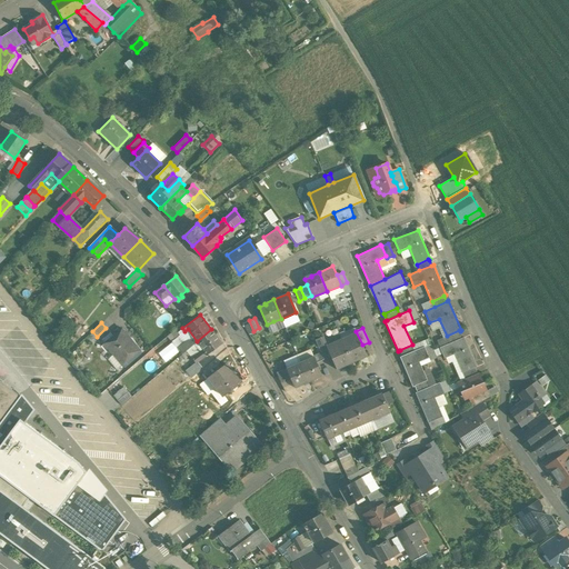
[(121,329),(103,345),(122,366),(140,350),(121,329)]
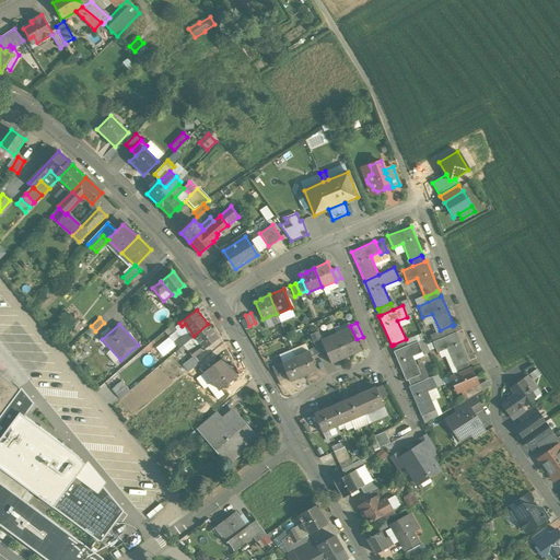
[(208,324),(194,336),(195,336),(200,343),(197,346),(200,351),(203,349),(219,338),(208,324)]
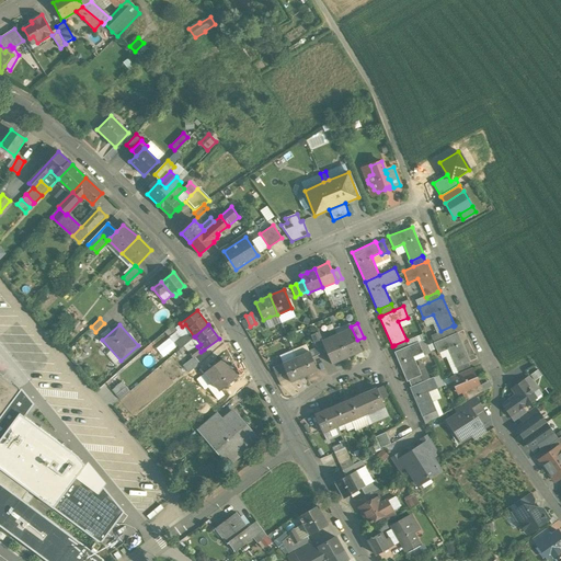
[(453,325),(441,331),(443,338),(456,333),(454,327),(453,325)]
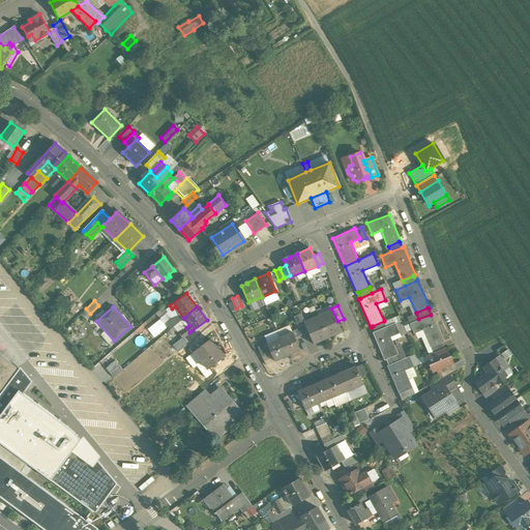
[(331,308),(318,315),(327,337),(342,331),(337,321),(331,308)]
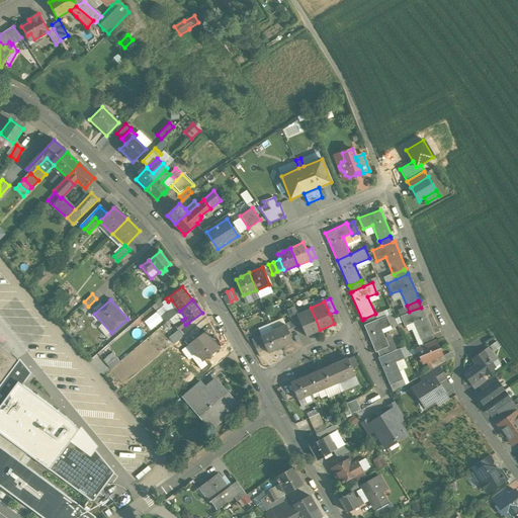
[(311,308),(296,314),(301,325),(306,336),(320,330),(311,308)]
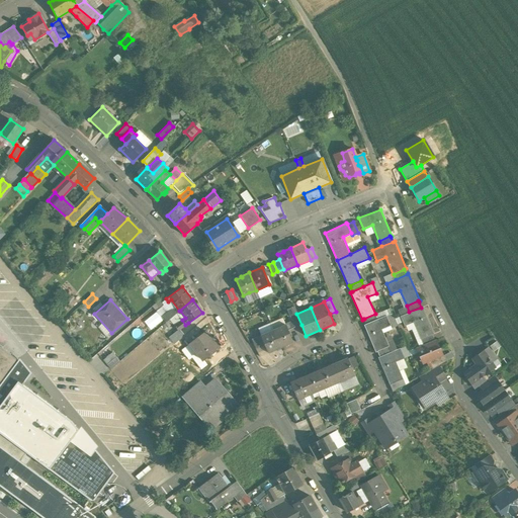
[(409,312),(400,316),(405,327),(413,323),(420,339),(421,339),(432,334),(433,335),(434,334),(426,316),(425,317),(421,308),(409,312)]
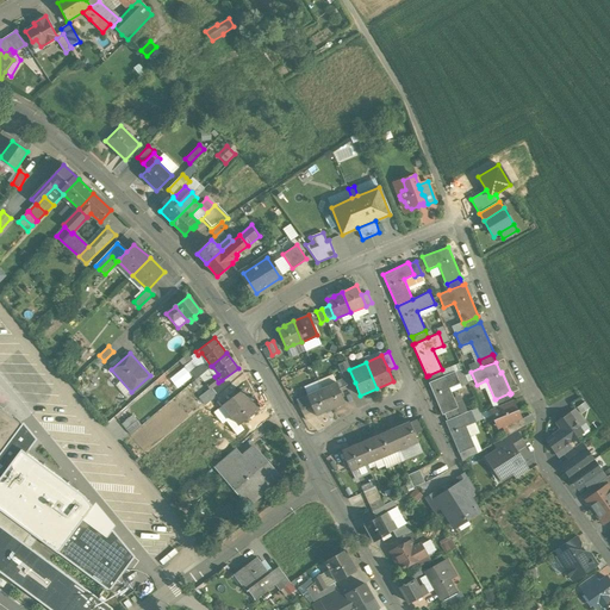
[(349,369),(341,372),(342,374),(347,386),(355,383),(349,369)]
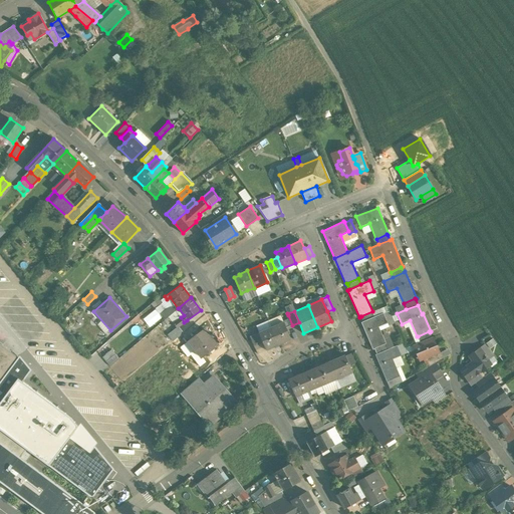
[(372,311),(360,316),(361,316),(363,321),(374,316),(372,311)]
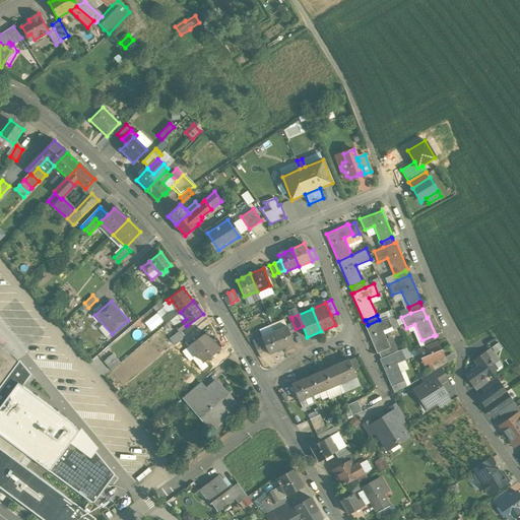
[(368,325),(366,326),(377,353),(379,353),(379,352),(390,347),(383,330),(392,327),(387,317),(379,320),(368,325)]
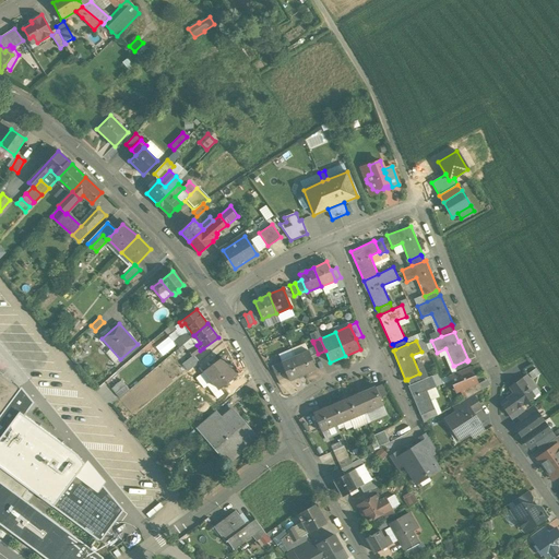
[(313,343),(307,345),(311,356),(318,354),(313,343)]
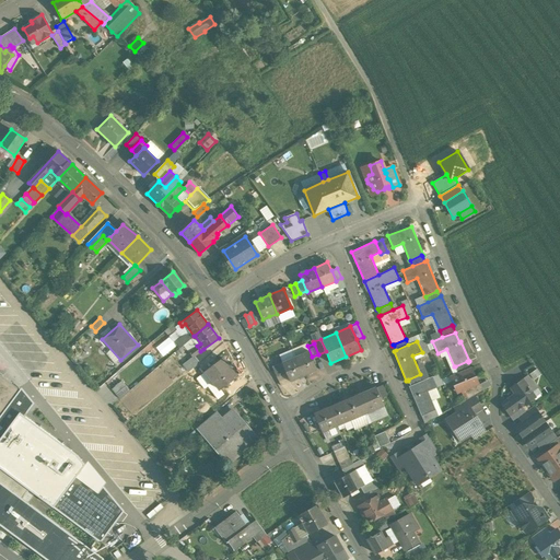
[(308,351),(295,357),(303,375),(316,370),(308,351)]
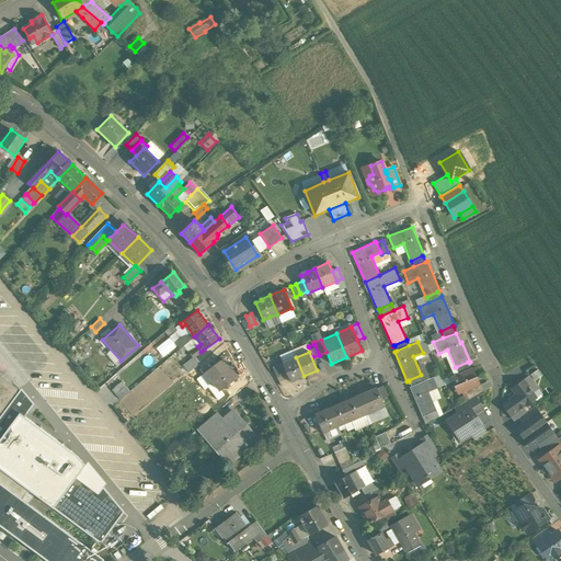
[(296,357),(282,363),(290,381),(304,376),(296,357)]
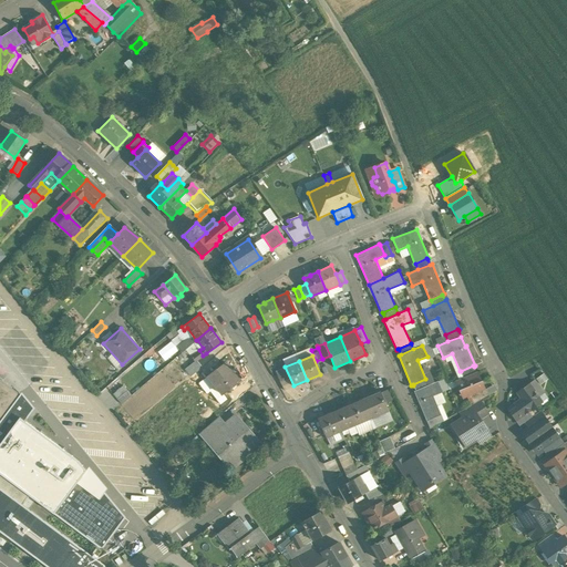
[(225,362),(208,375),(223,394),(239,382),(225,362)]
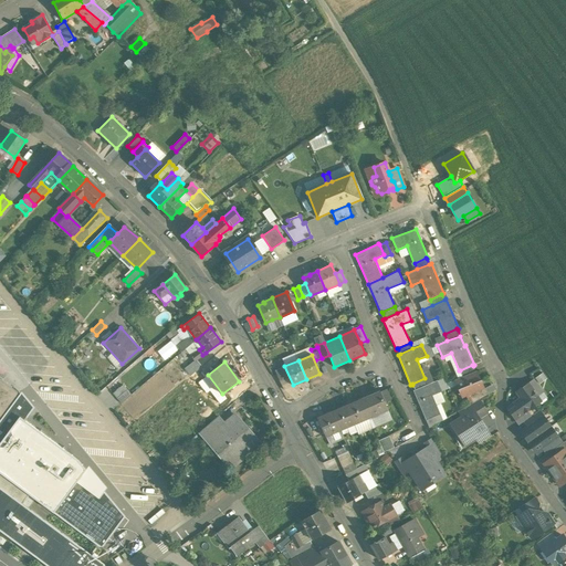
[(472,365),(460,370),(463,377),(475,371),(473,366),(472,365)]
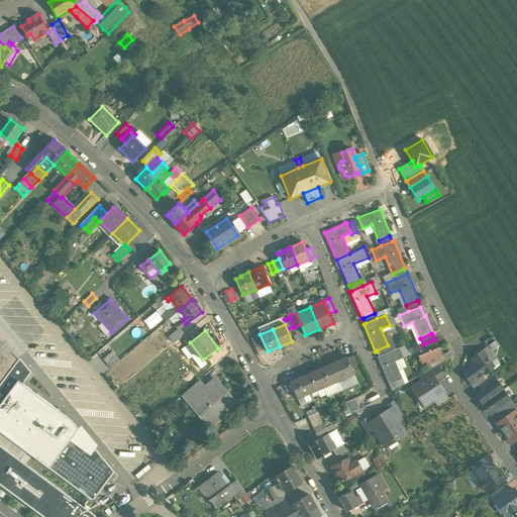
[(184,334),(173,344),(177,349),(189,339),(184,334)]
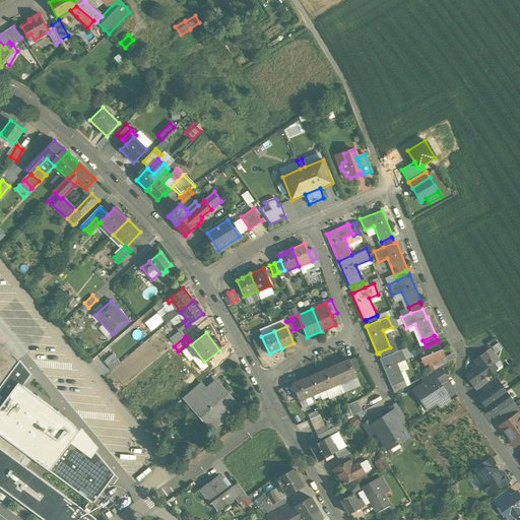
[(257,338),(253,341),(257,350),(262,348),(257,338)]
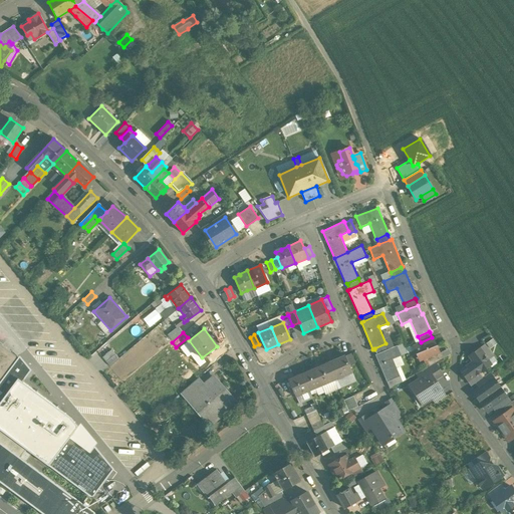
[(421,342),(413,345),(417,355),(424,351),(427,358),(440,353),(433,337),(432,337),(421,342)]
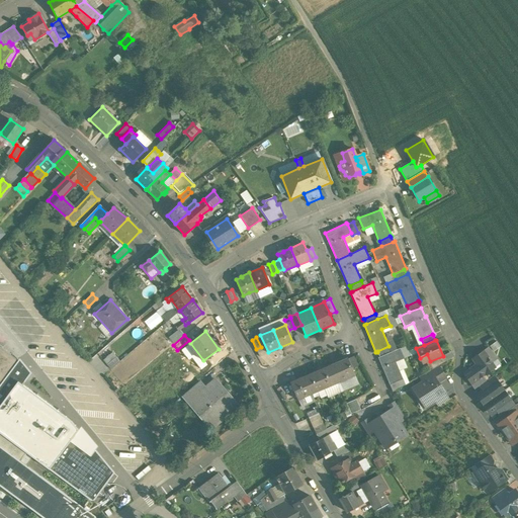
[(0,385),(18,360),(0,346),(0,385)]
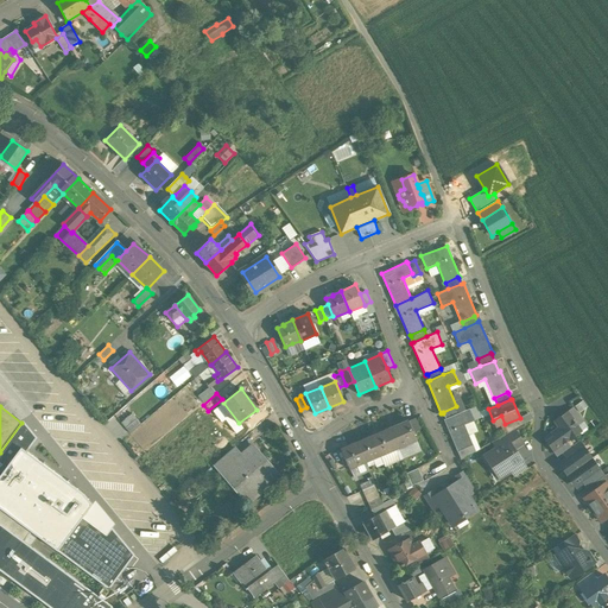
[(456,406),(443,412),(443,413),(445,419),(460,413),(456,406)]
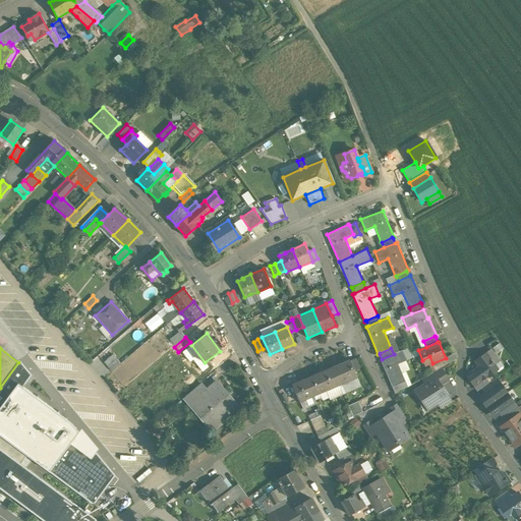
[(382,359),(380,360),(392,387),(394,387),(405,382),(398,364),(406,360),(402,350),(394,354),(382,359)]
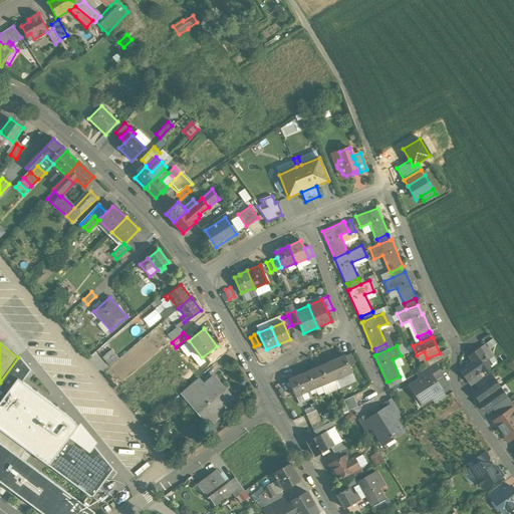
[(492,356),(485,345),(479,349),(487,360),(487,359),(492,356)]
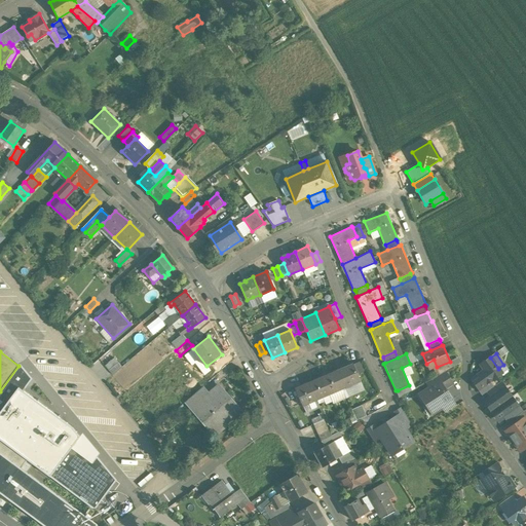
[(115,358),(104,366),(112,375),(123,367),(115,358)]
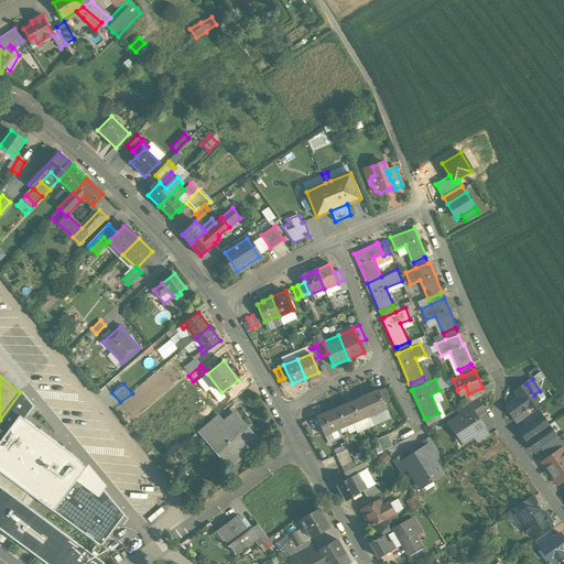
[(525,383),(516,391),(520,397),(512,402),(514,405),(508,410),(513,418),(524,410),(539,400),(534,394),(534,396),(525,383)]
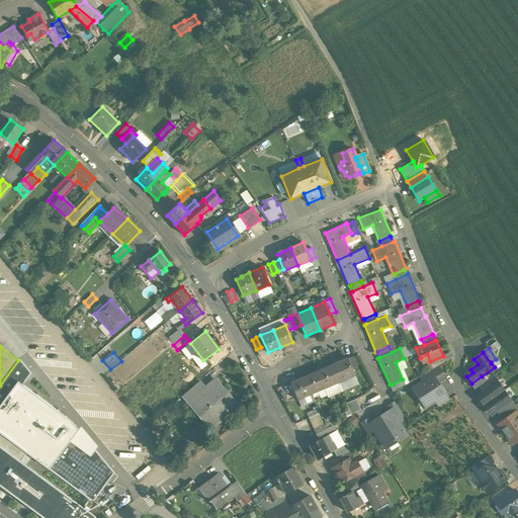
[(443,356),(430,361),(433,368),(438,365),(445,361),(443,356)]
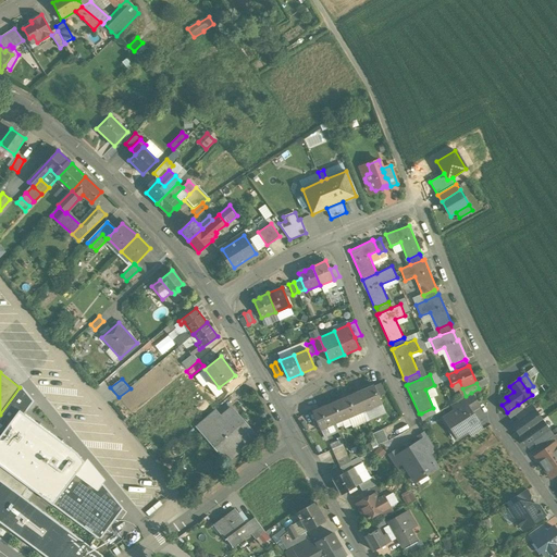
[(374,386),(355,394),(362,411),(381,404),(374,386)]
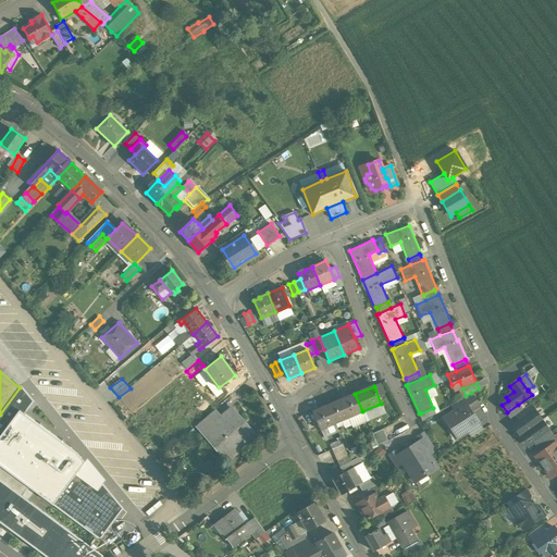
[(32,396),(20,387),(0,415),(0,479),(22,496),(28,487),(0,466),(0,437),(20,411),(32,396)]
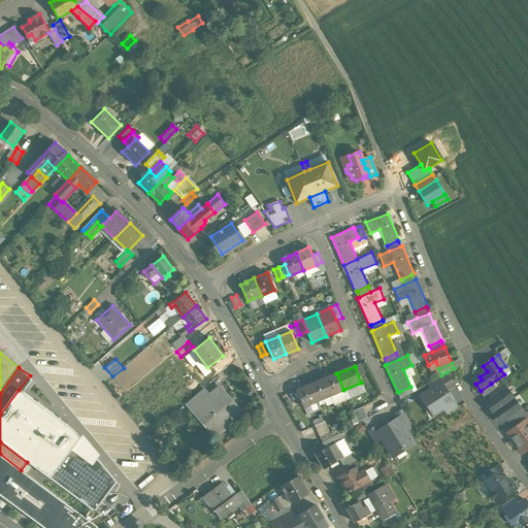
[(441,375),(430,382),(434,388),(441,383),(446,389),(454,384),(447,372),(441,375)]
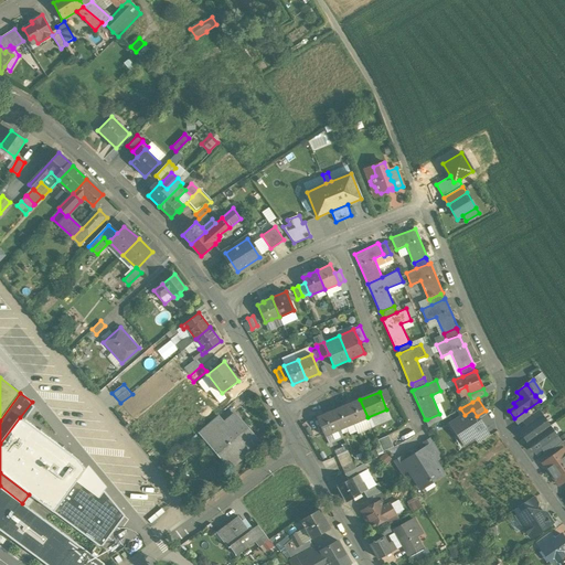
[(360,400),(345,405),(354,425),(369,418),(368,417),(360,400)]
